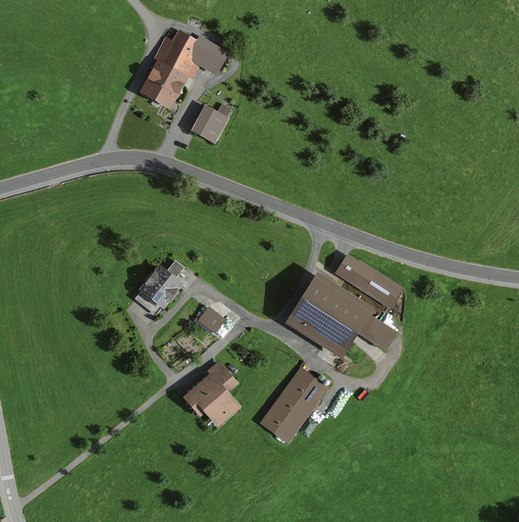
[(169,24),(134,94),(173,114),(198,66),(218,75),(229,54),(169,24)]
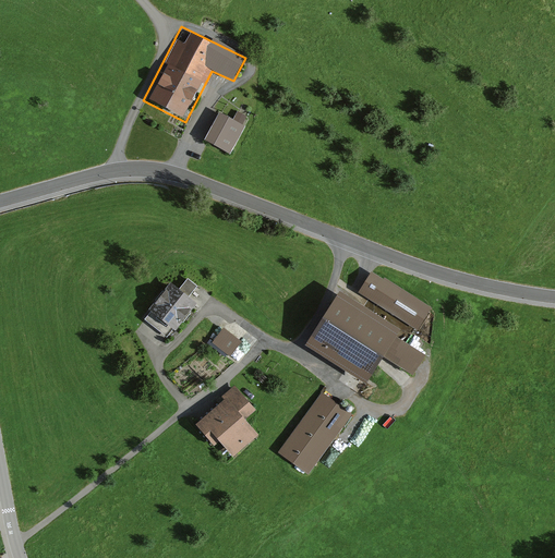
[(216,112),(203,140),(231,154),(244,125),(216,112)]
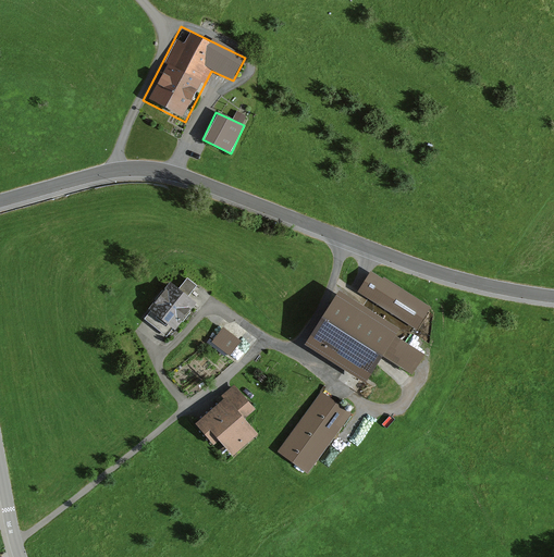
[(431,310),(373,273),(360,294),(418,330),(431,310)]
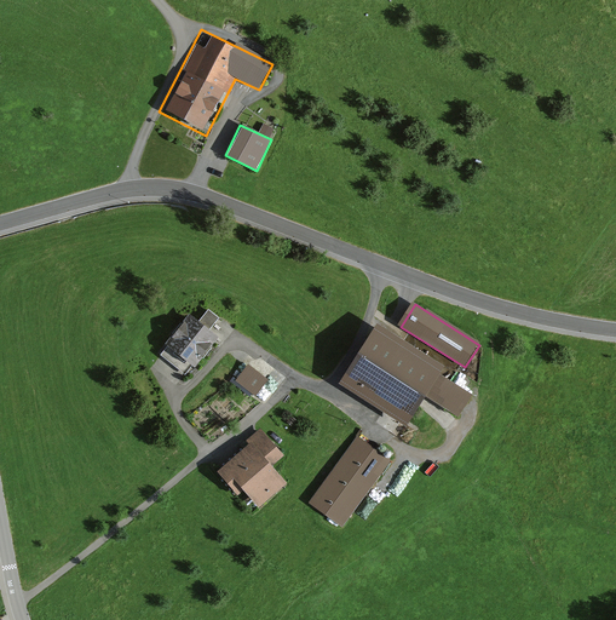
[(216,338),(191,317),(160,356),(185,377),(216,338)]
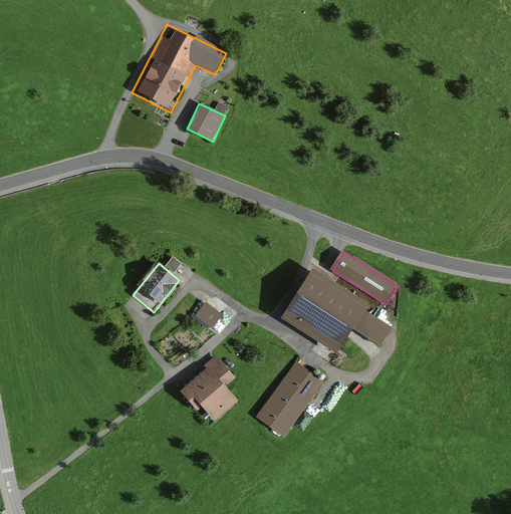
[(364,304),(309,271),(281,317),(336,350),(364,304)]
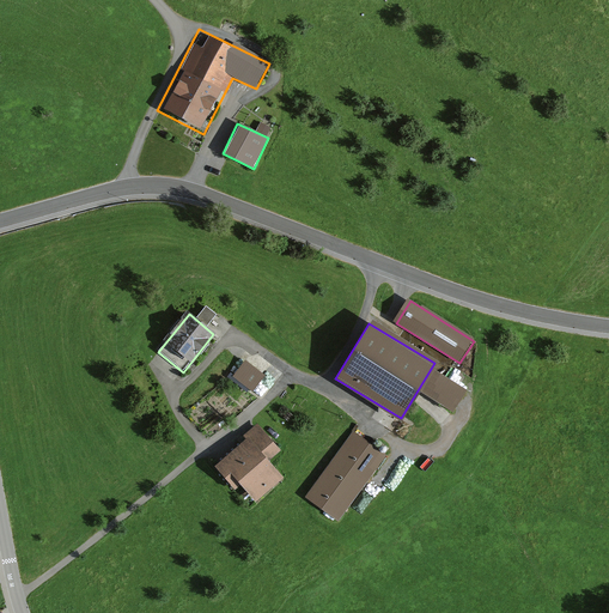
[(268,382),(247,362),(232,376),(254,396),(268,382)]
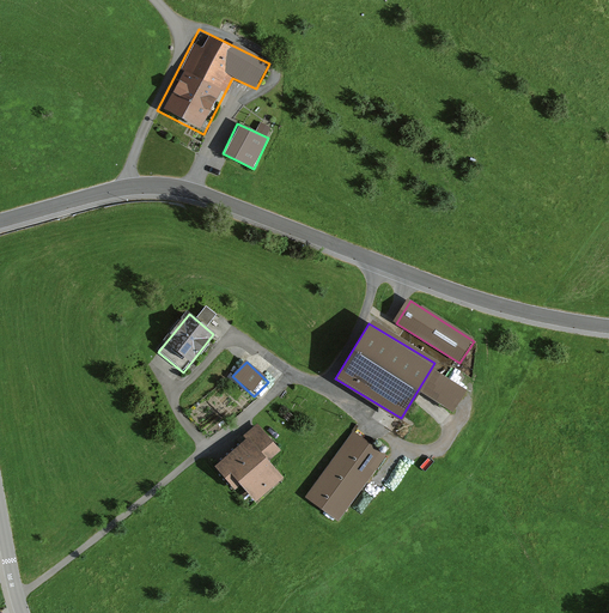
[(245,449),(220,471),(237,492),(242,489),(255,504),(280,484),(266,467),(278,456),(255,430),(239,442),(245,449)]
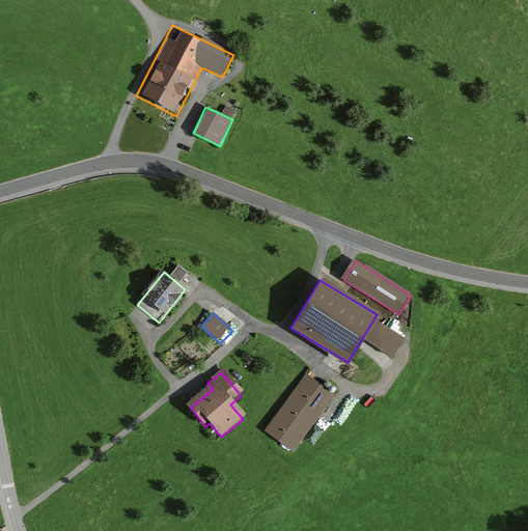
[(334,397),(306,376),(265,429),(292,451),(334,397)]
